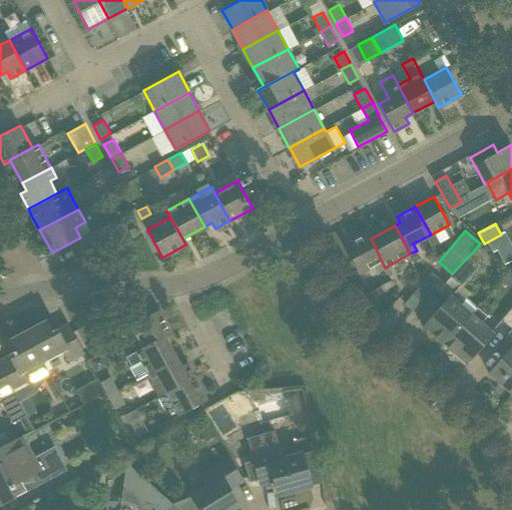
[(344,244),(359,273),(377,264),(382,262),(371,238),(367,232),(344,244)]
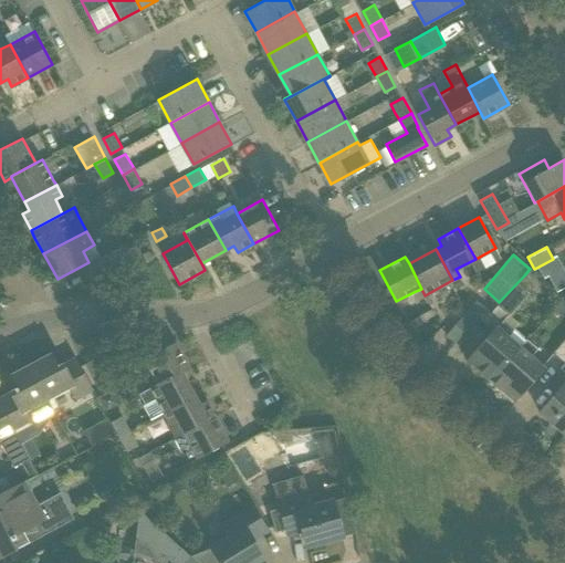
[(499,302),(498,304),(508,313),(510,315),(530,292),(531,280),(524,275),(499,302)]
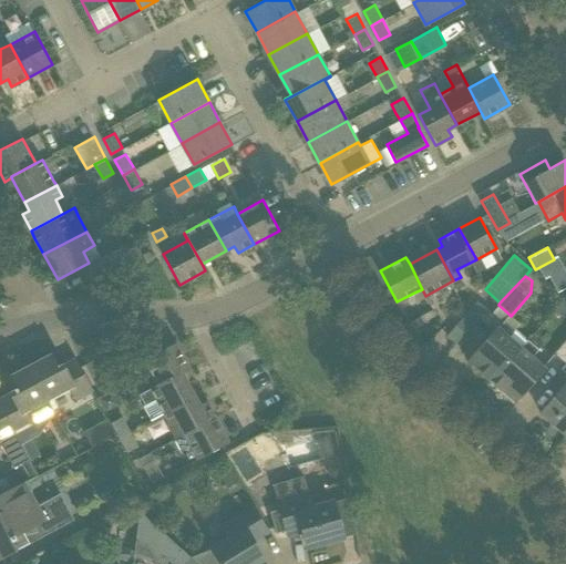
[(455,324),(465,332),(487,307),(479,299),(455,324)]
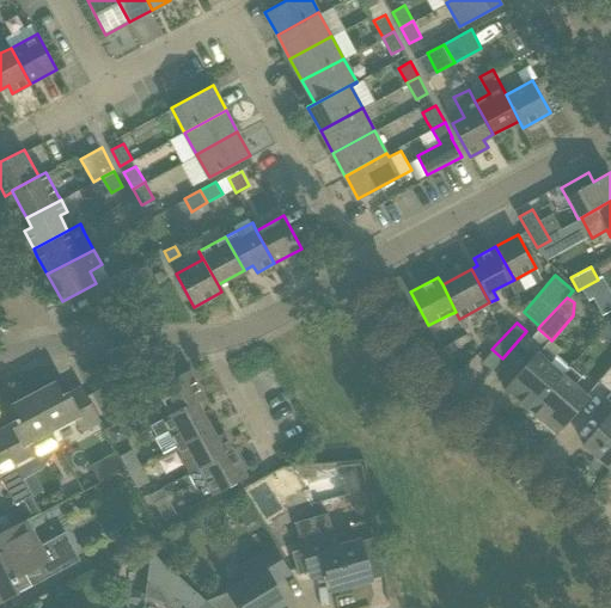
[(507,387),(532,409),(569,366),(544,344),(507,387)]
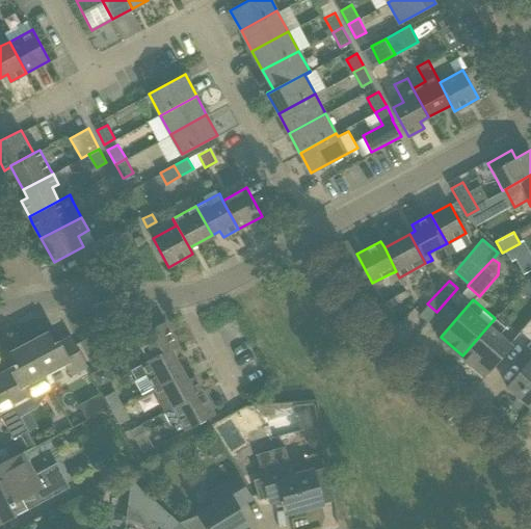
[(530,316),(519,331),(530,340),(530,316)]
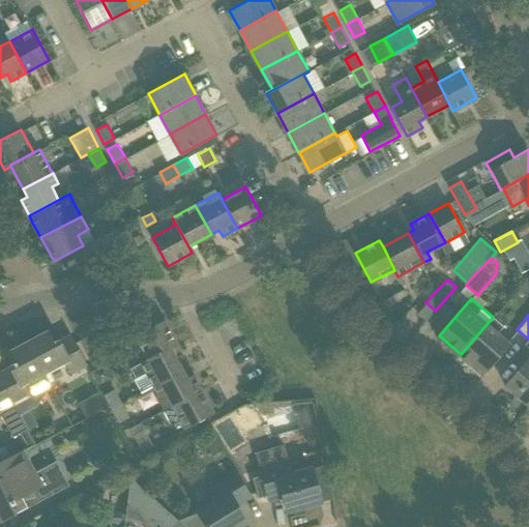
[(461,354),(482,373),(508,344),(497,333),(503,325),(493,317),(461,354)]
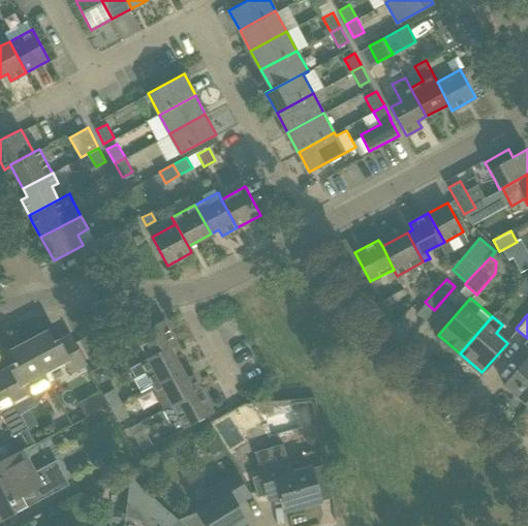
[(148,358),(148,359),(171,346),(177,343),(164,319),(135,335),(148,358)]
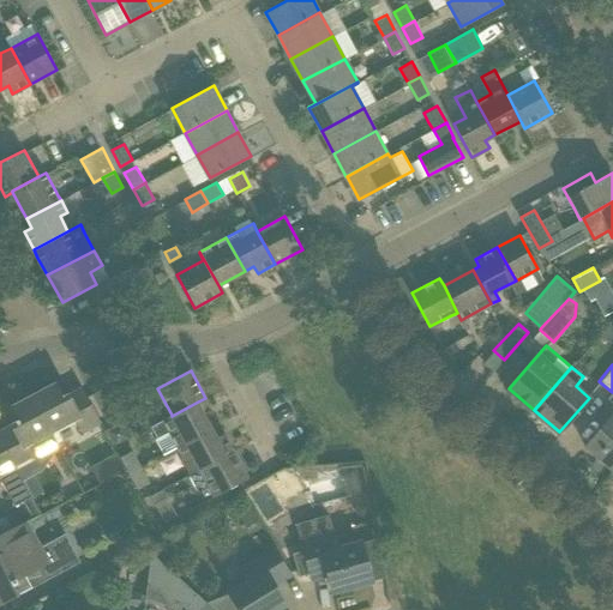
[(130,376),(120,382),(127,394),(137,388),(130,376)]
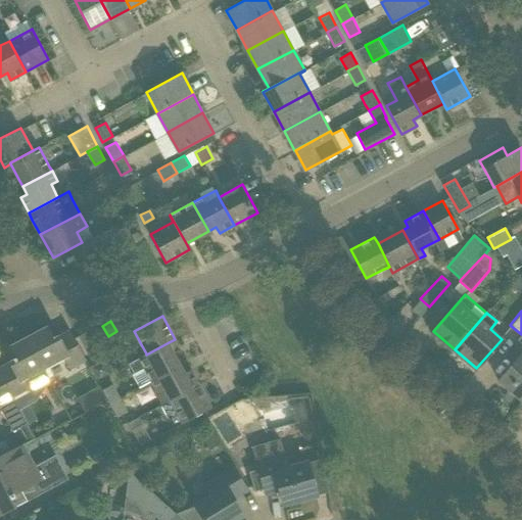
[(65,359),(70,369),(87,361),(81,345),(70,327),(54,336),(47,324),(28,335),(46,369),(65,359)]
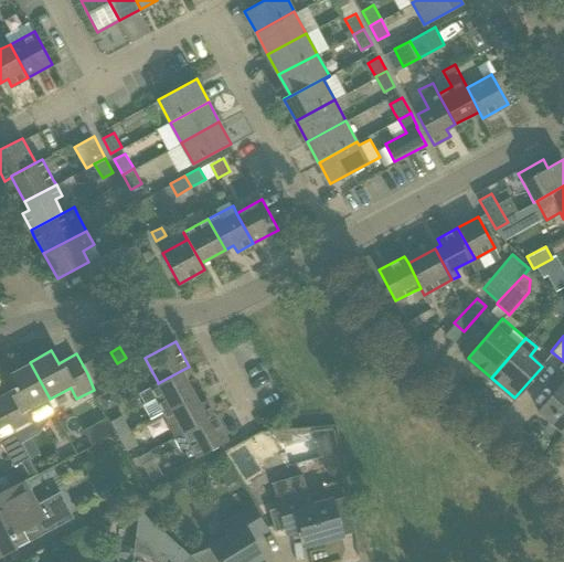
[(28,410),(50,399),(30,362),(7,374),(14,388),(0,394),(0,400),(17,431),(20,430),(34,422),(28,410)]
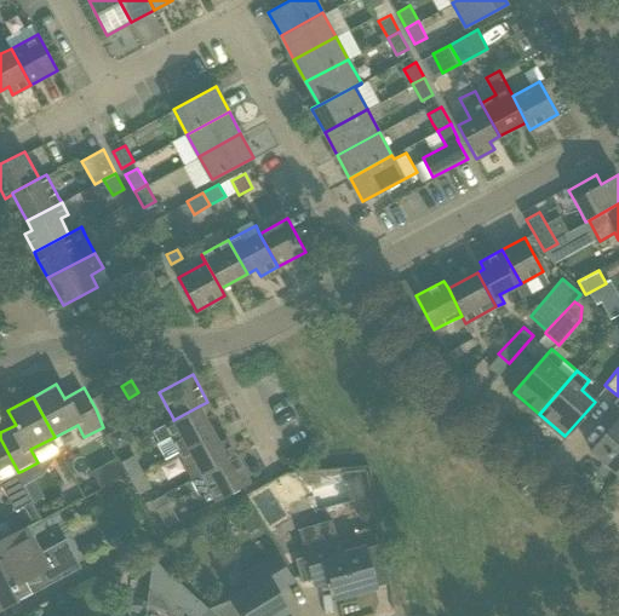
[(148,397),(137,403),(142,413),(153,407),(148,397)]
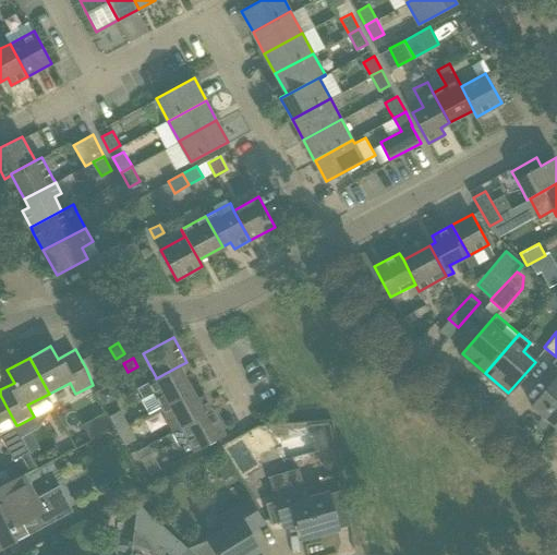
[(142,399),(148,411),(161,403),(162,406),(193,389),(180,365),(156,378),(156,377),(138,387),(144,398),(142,399)]
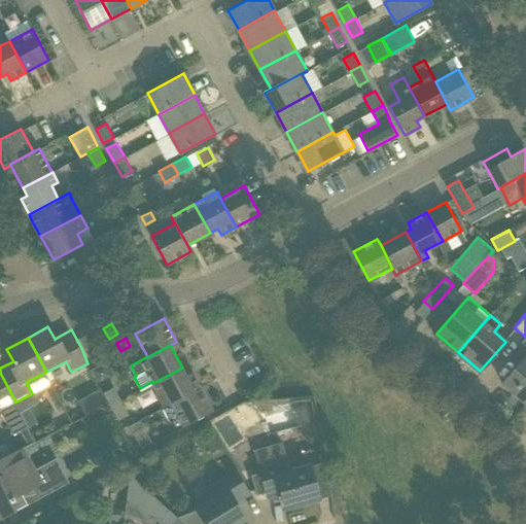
[(525,354),(502,383),(524,402),(525,399),(525,354)]
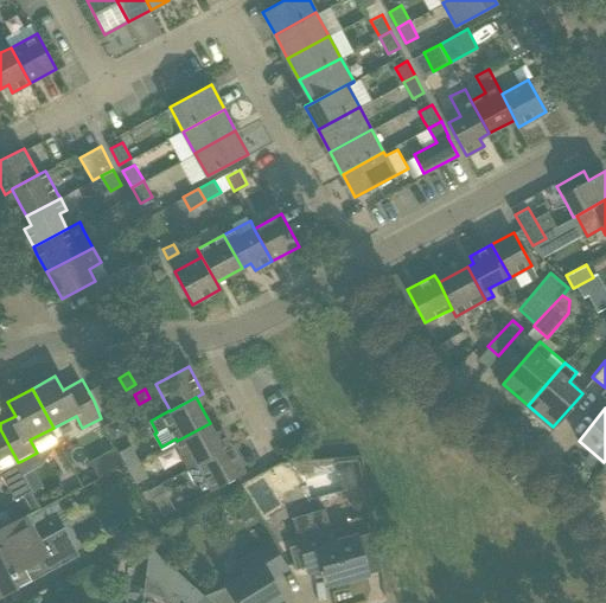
[(210,423),(177,441),(183,453),(190,448),(198,462),(231,446),(222,428),(215,432),(210,423)]
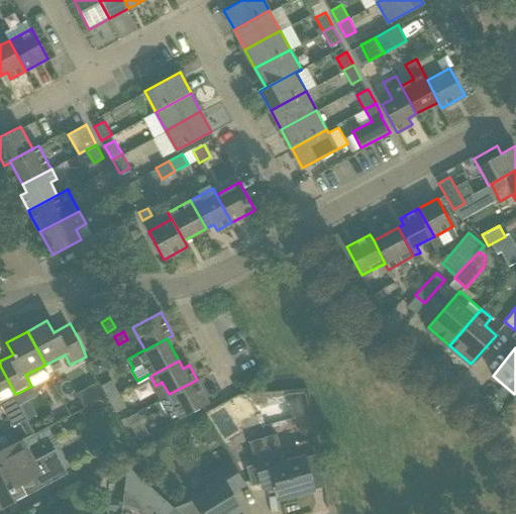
[(0,402),(13,424),(24,418),(27,417),(15,395),(15,394),(0,366),(0,402)]
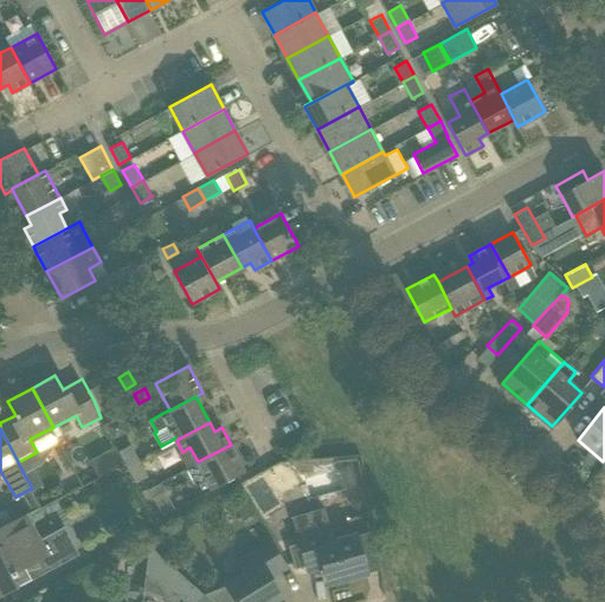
[(120,451),(129,466),(140,460),(132,444),(120,451)]
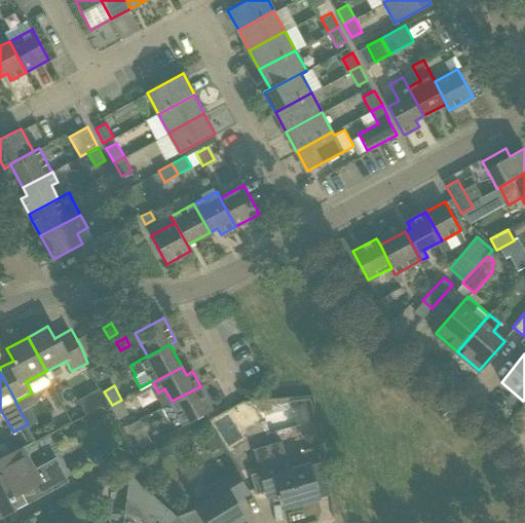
[(179,414),(184,424),(213,409),(200,386),(172,401),(162,406),(170,419),(179,414)]
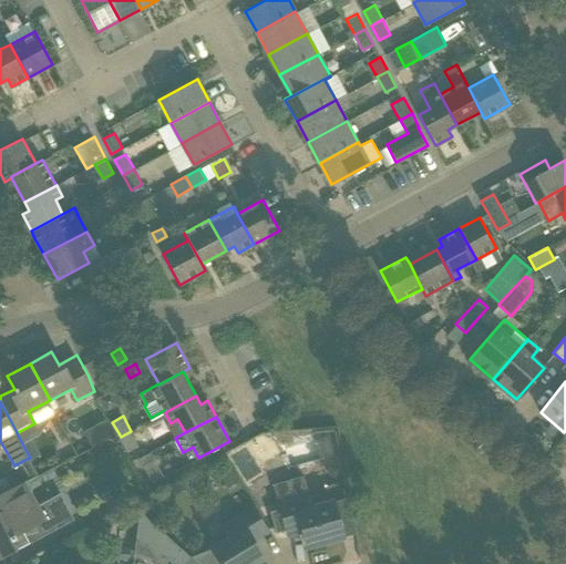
[(110,418),(100,423),(107,437),(116,431),(110,418)]
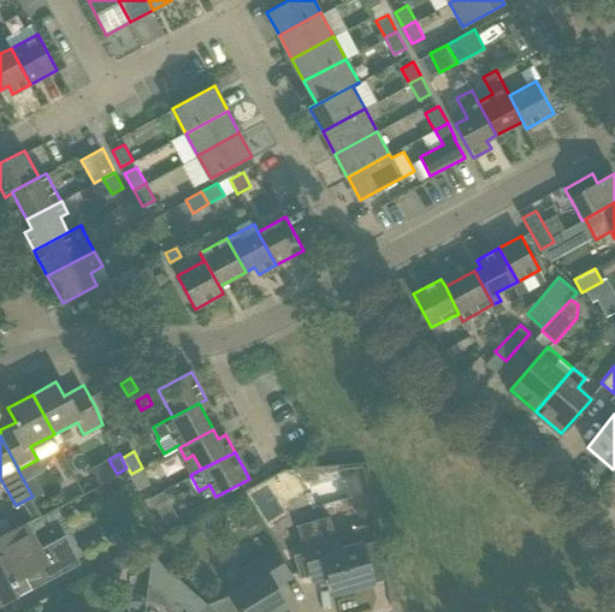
[(131,474),(140,489),(151,483),(142,468),(131,474)]
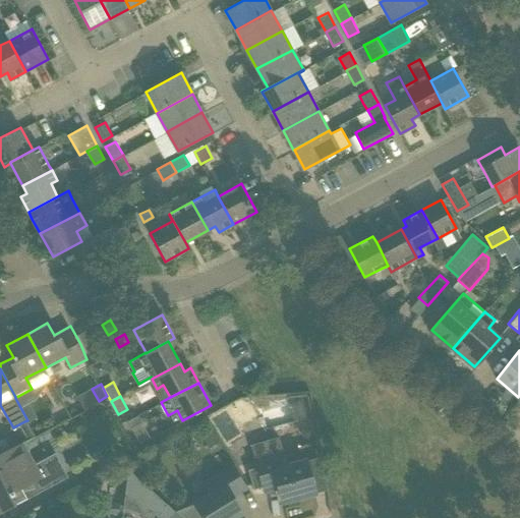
[(213,417),(212,417),(220,430),(227,442),(241,432),(235,421),(226,408),(217,414),(213,417)]
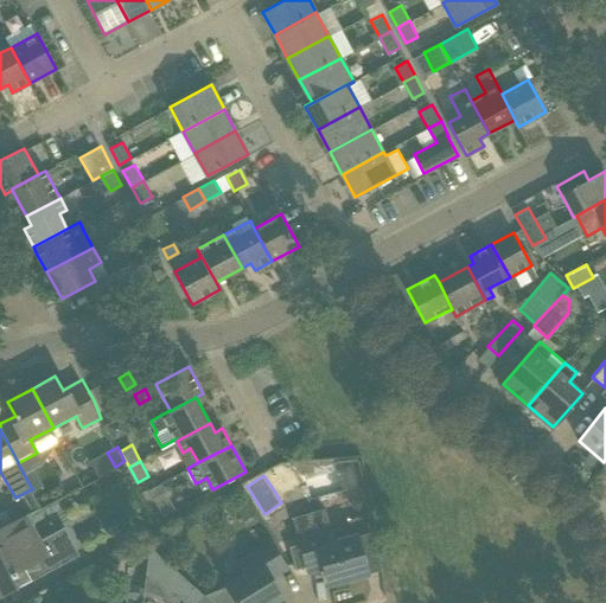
[(150,489),(164,517),(177,510),(161,482),(150,489)]
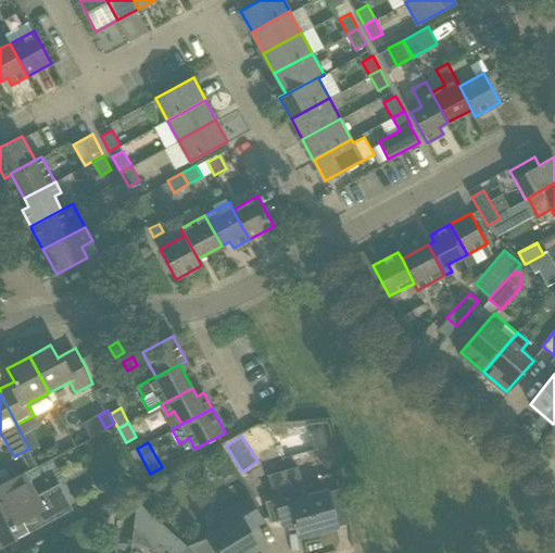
[(215,463),(224,477),(235,470),(227,456),(215,463)]
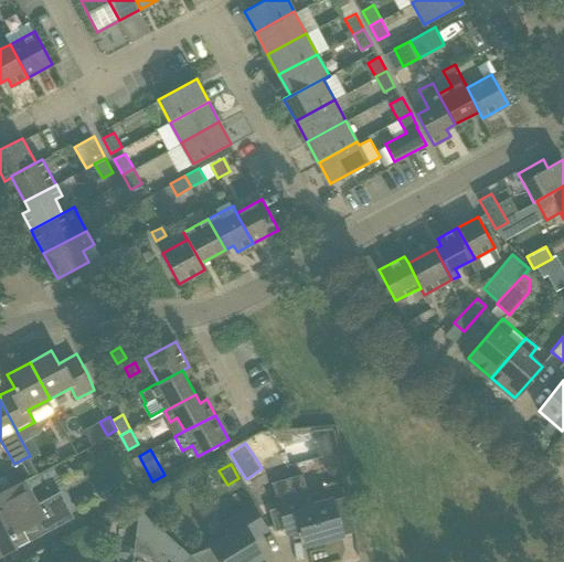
[(0,555),(6,553),(14,549),(30,540),(24,529),(38,522),(40,527),(60,523),(51,495),(39,501),(27,479),(0,492),(0,491),(0,555)]
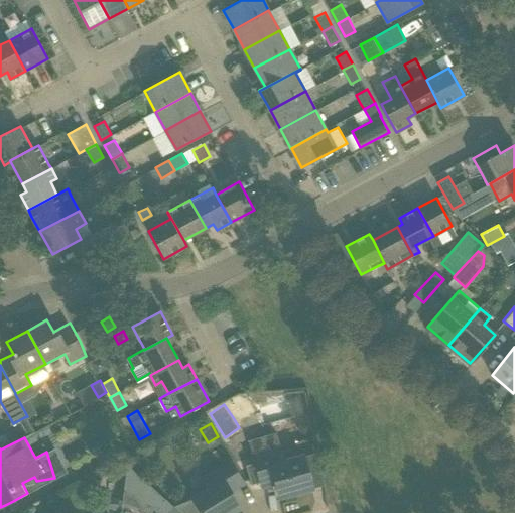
[(261,481),(262,486),(276,482),(280,497),(312,488),(302,456),(285,460),(282,446),(255,455),(257,462),(246,465),(251,484),(261,481)]
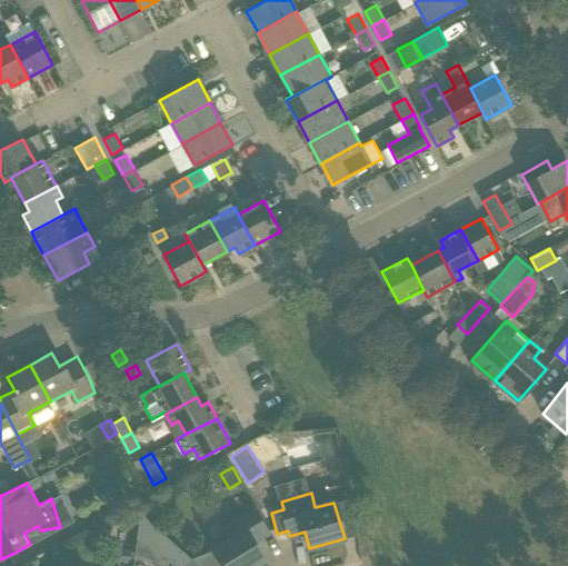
[(211,550),(192,558),(201,565),(253,565),(265,559),(253,540),(269,532),(253,506),(221,526),(228,537),(210,547),(211,550)]
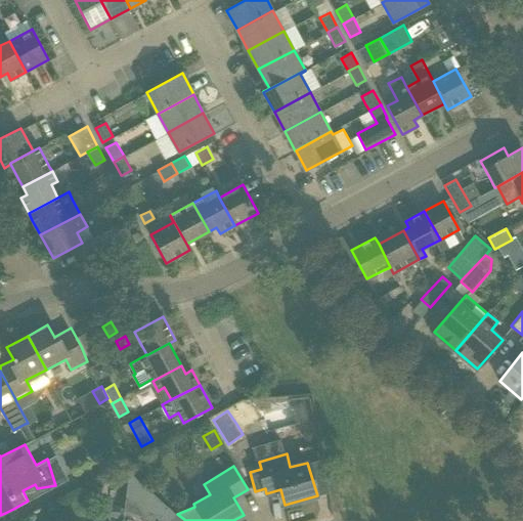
[(161,500),(150,511),(162,520),(185,520),(177,514),(161,500)]
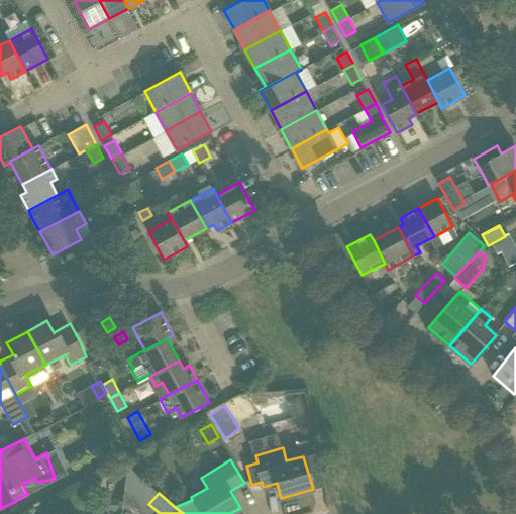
[(102,508),(119,510),(120,498),(103,495),(102,508)]
